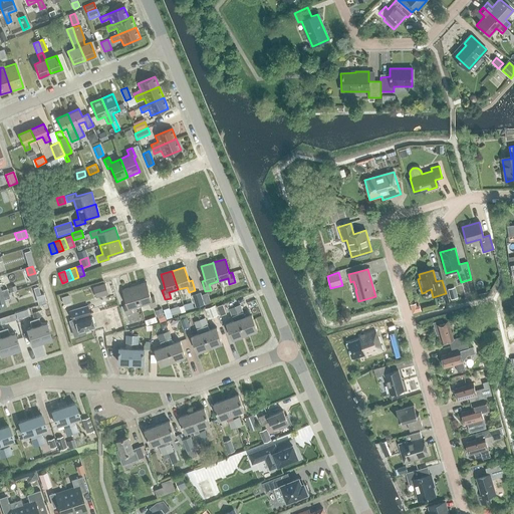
[(146,283),(134,286),(140,305),(149,302),(151,308),(157,306),(154,296),(151,297),(146,283)]
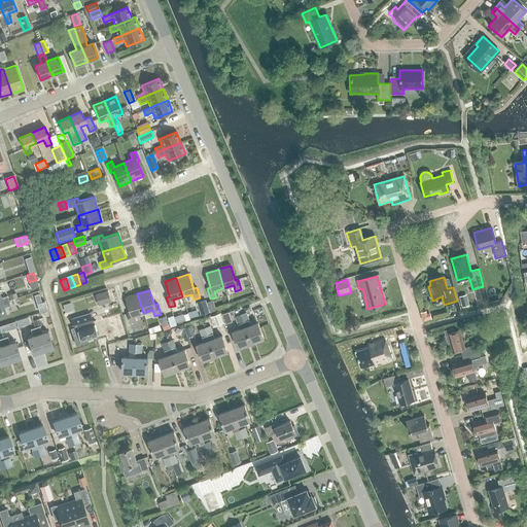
[(95,294),(98,306),(110,303),(107,291),(95,294)]
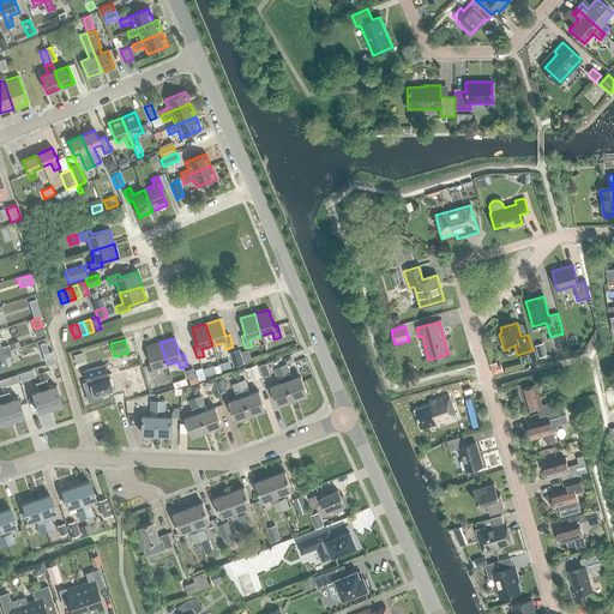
[(160,342),(158,343),(146,347),(151,363),(148,365),(151,377),(158,375),(156,368),(167,365),(160,342)]
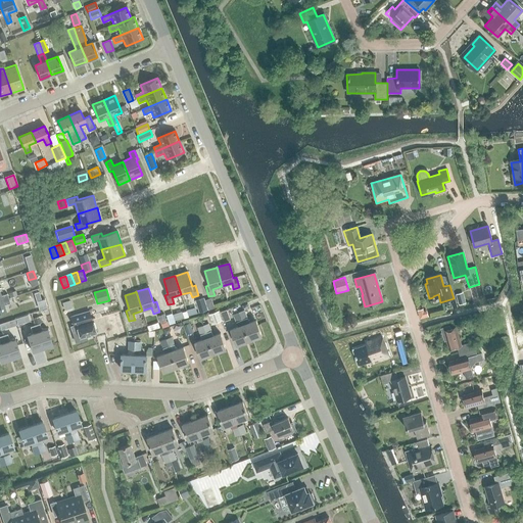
[(464,296),(457,298),(459,305),(466,303),(464,296)]
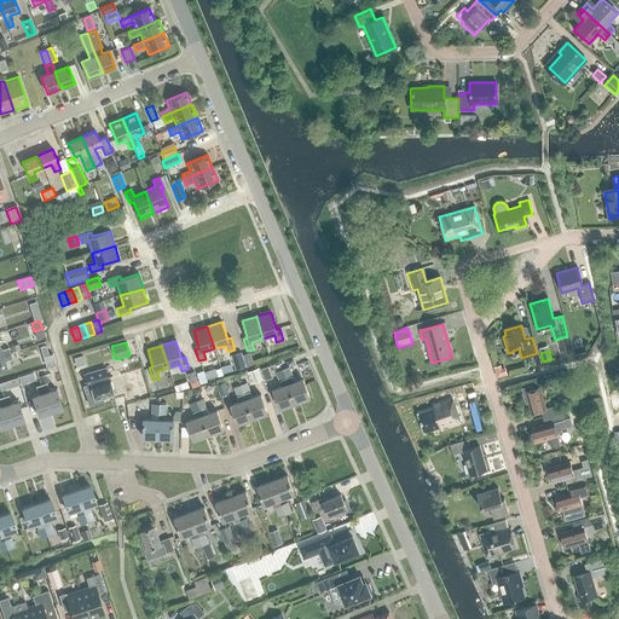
[(10,353),(0,356),(0,370),(7,369),(5,360),(12,358),(10,353)]
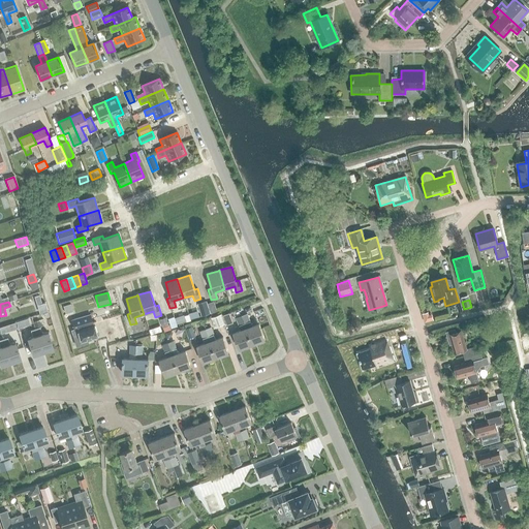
[(199,304),(198,304),(201,316),(204,315),(210,313),(207,302),(199,304)]
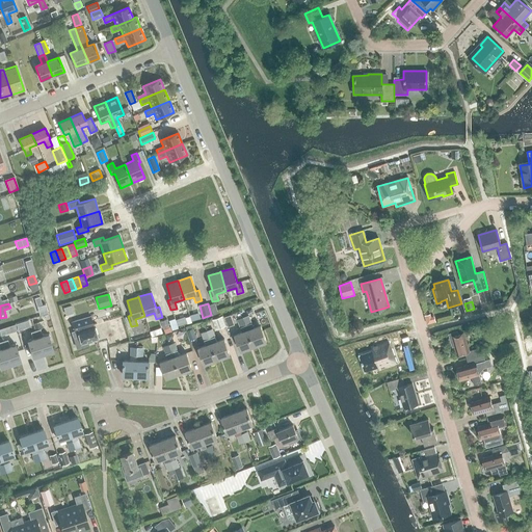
[(233,325),(230,315),(223,317),(227,327),(233,325)]
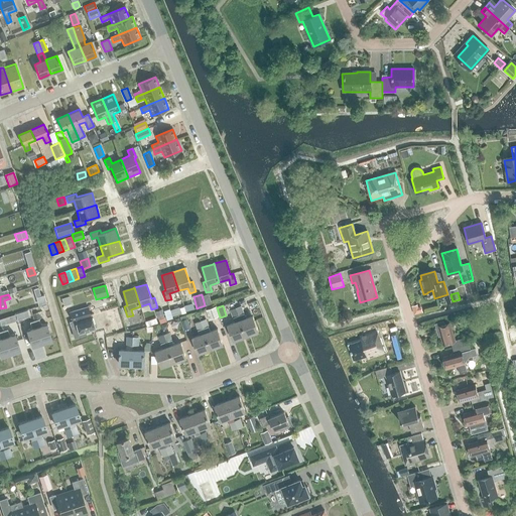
[(242,306),(236,308),(239,316),(244,314),(242,306)]
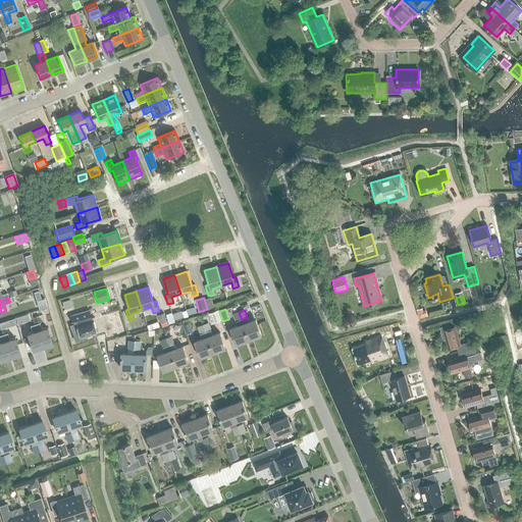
[(75,325),(76,328),(70,330),(74,343),(87,338),(86,336),(96,333),(92,320),(91,320),(89,311),(70,316),(73,326),(75,325)]
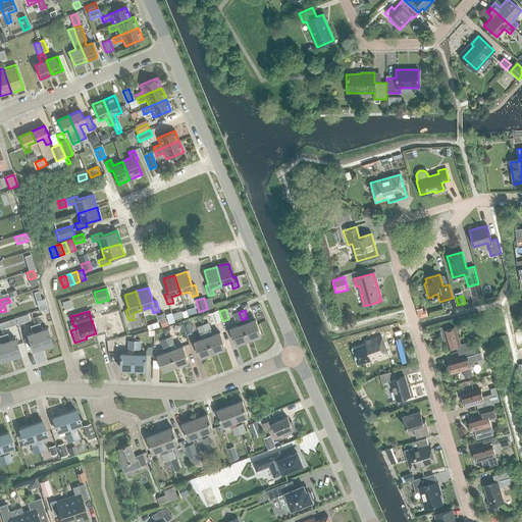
[(211,313),(214,323),(221,320),(218,311),(211,313)]
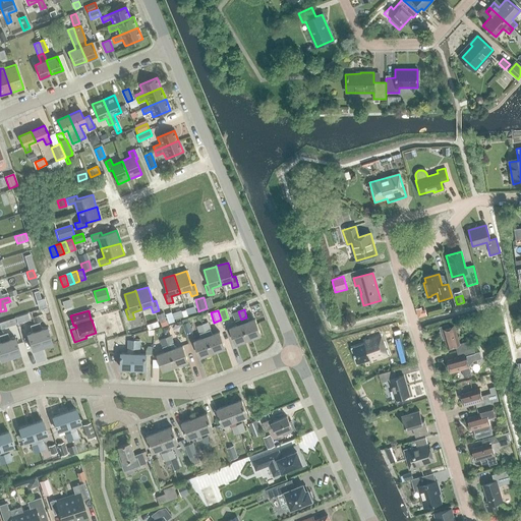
[(238,311),(232,313),(235,322),(241,320),(238,311)]
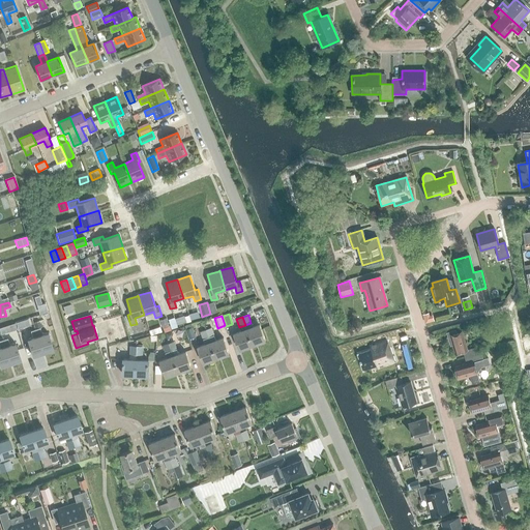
[(162,328),(169,326),(166,318),(159,320),(162,328)]
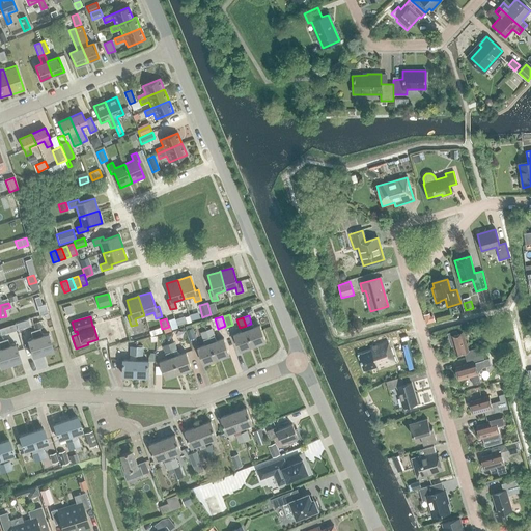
[(18,330),(26,328),(24,322),(16,324),(18,330)]
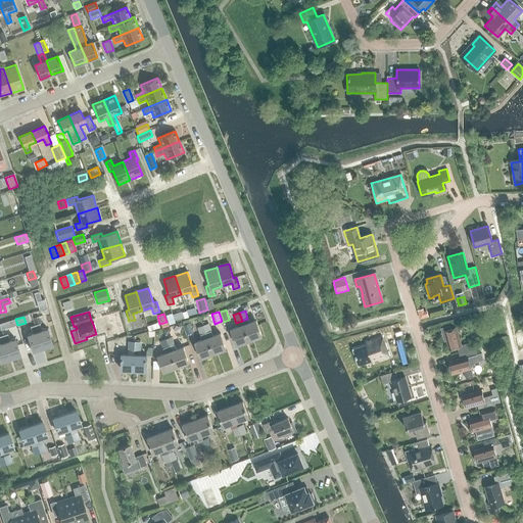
[(247,319),(242,321),(243,325),(249,340),(262,336),(255,320),(249,323),(247,319)]
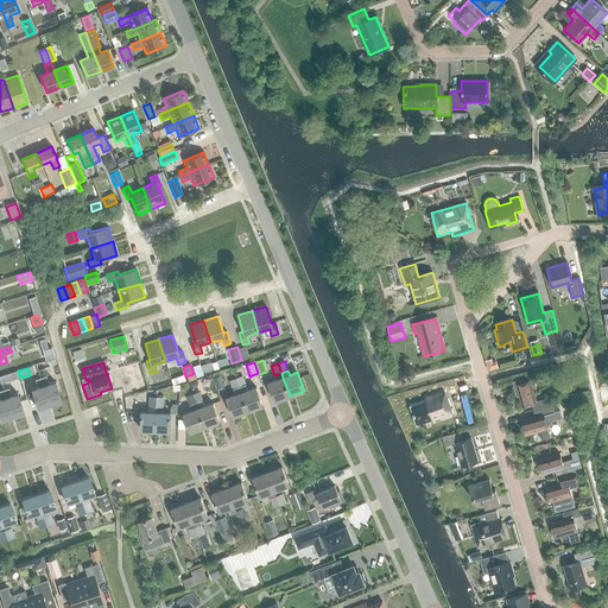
[(225,387),(220,375),(219,372),(211,374),(213,379),(211,379),(216,390),(225,387)]
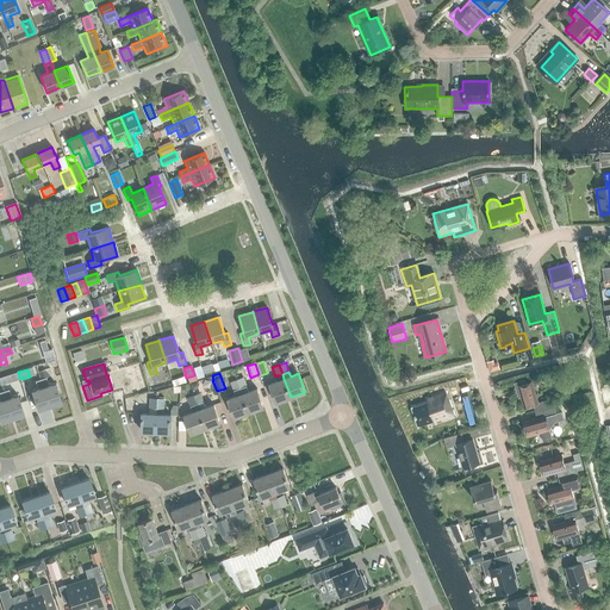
[(11,381),(8,374),(0,377),(0,383),(1,385),(11,381)]
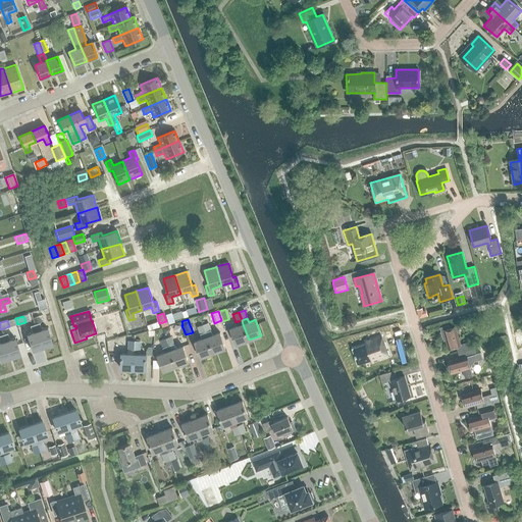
[(238,326),(230,328),(236,345),(249,340),(243,324),(242,320),(236,322),(238,326)]
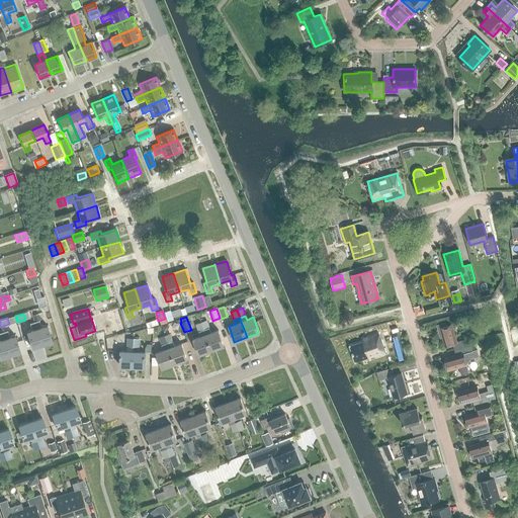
[(38,321),(34,322),(41,345),(52,342),(47,325),(40,327),(38,321)]
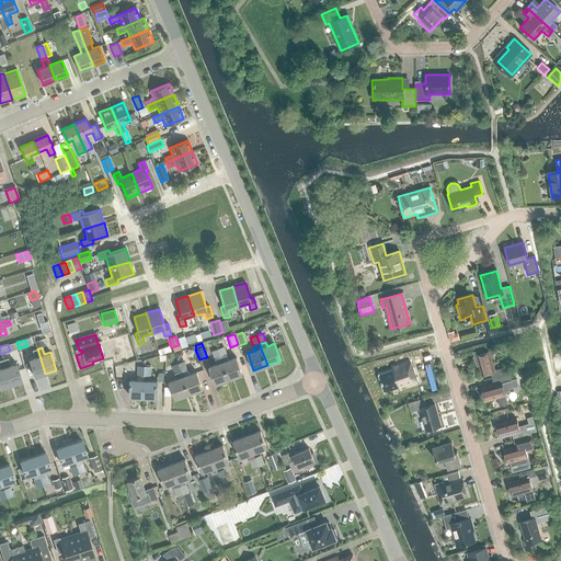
[(217,350),(220,358),(226,356),(222,347),(217,350)]
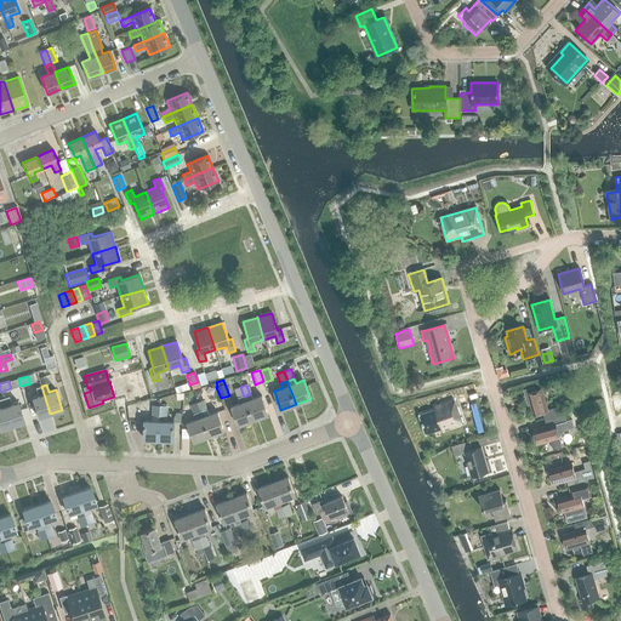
[(38,396),(32,398),(38,417),(50,414),(41,386),(35,388),(38,396)]
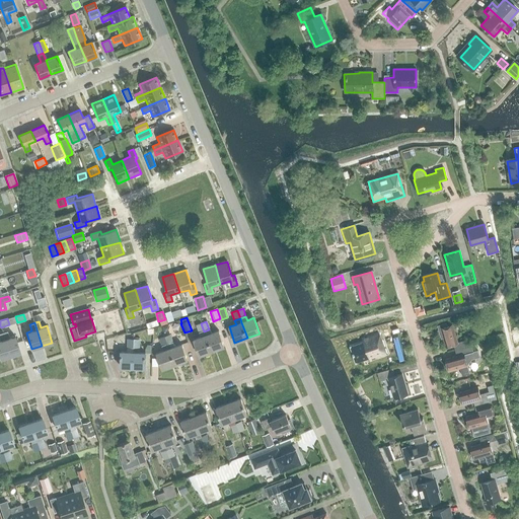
[(454,345),(455,351),(471,346),(469,340),(457,343),(452,324),(447,326),(446,323),(437,325),(438,330),(437,330),(438,337),(442,336),(445,347),(454,345)]
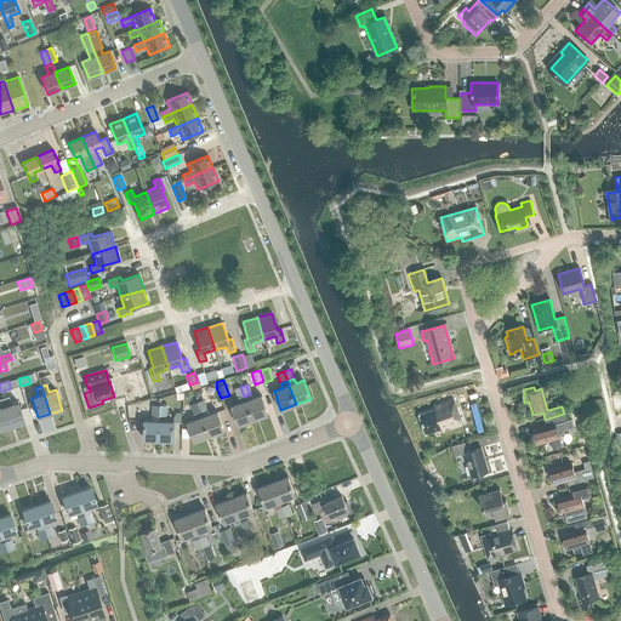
[(250,394),(244,397),(252,420),(268,415),(261,396),(252,399),(250,394)]
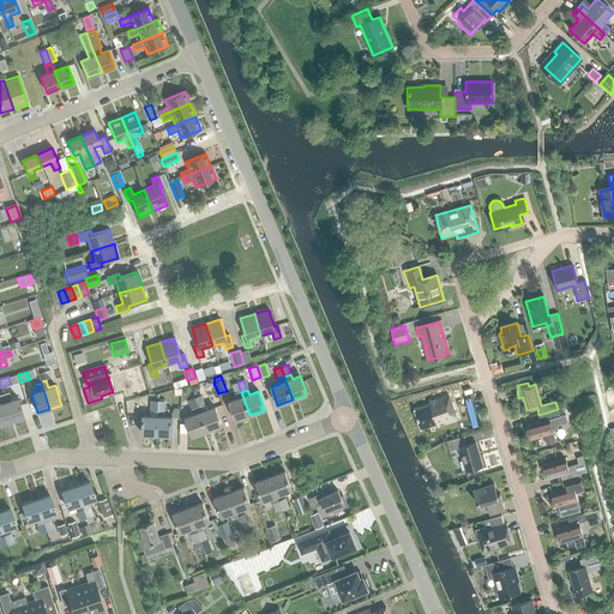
[(8,392),(2,395),(12,421),(24,417),(17,397),(11,399),(8,392)]
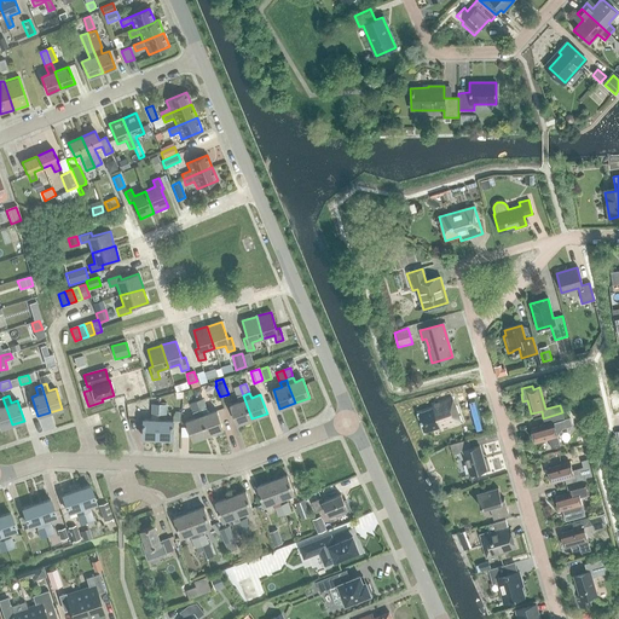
[(238,403),(230,405),(237,424),(252,418),(243,395),(237,397),(238,403)]
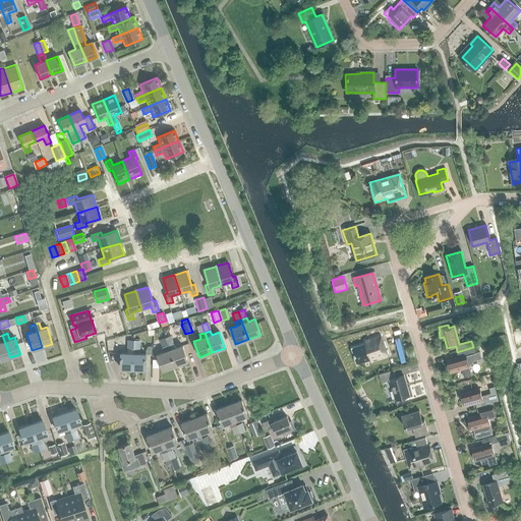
[(0,360),(10,357),(2,335),(0,335),(0,360)]
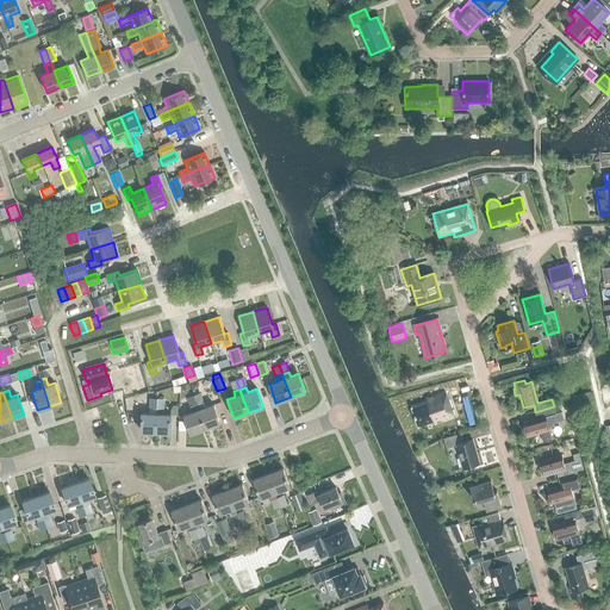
[(200,393),(193,396),(197,405),(203,403),(200,393)]
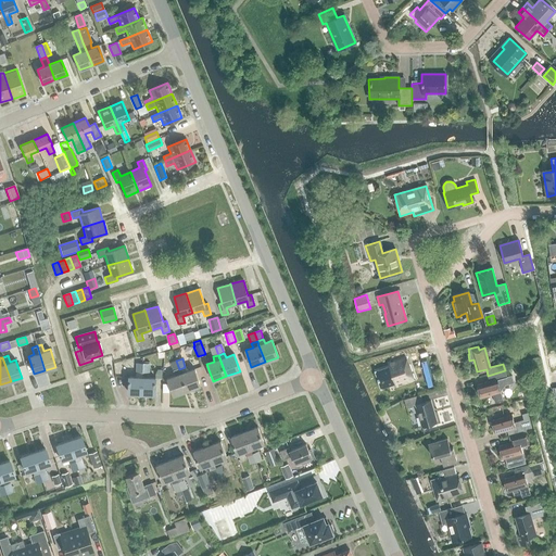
[(375,371),(381,389),(394,384),(395,387),(412,381),(414,380),(406,358),(388,365),(389,367),(375,371)]
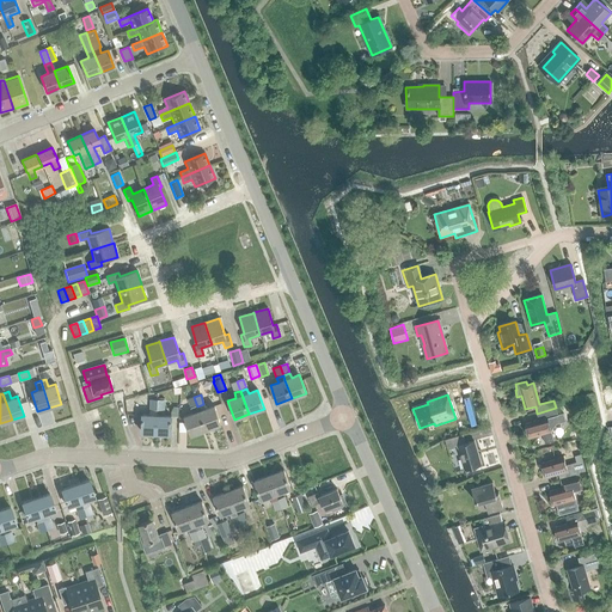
[(194,397),(188,399),(190,408),(197,407),(194,397)]
